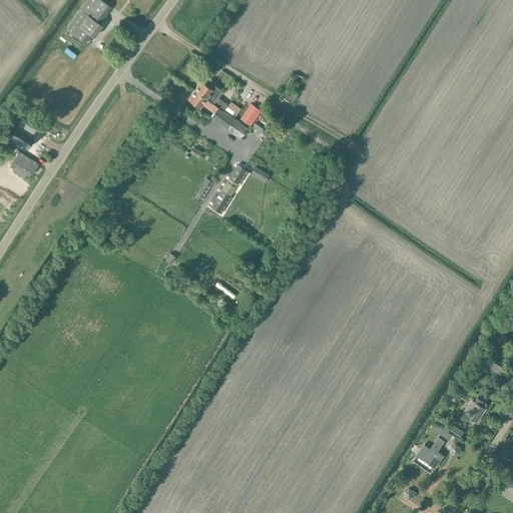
[(86,0),(66,30),(86,43),(91,35),(94,37),(102,24),(99,23),(111,6),(101,0),(86,0)]
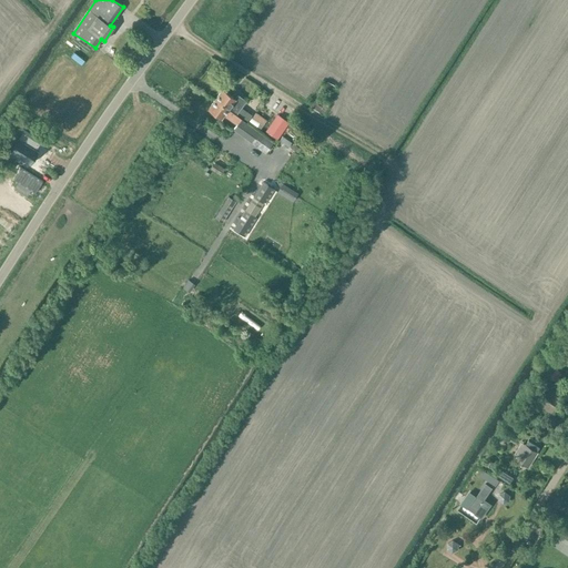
[(222,90),(215,100),(235,114),(245,100),(237,94),(234,98),(222,90)]
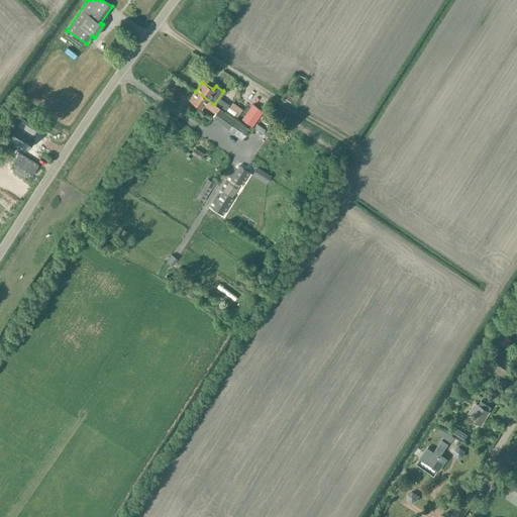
[(212,107),(213,105),(214,104),(196,91),(189,100),(202,109),(204,105),(207,107),(208,105),(212,107)]
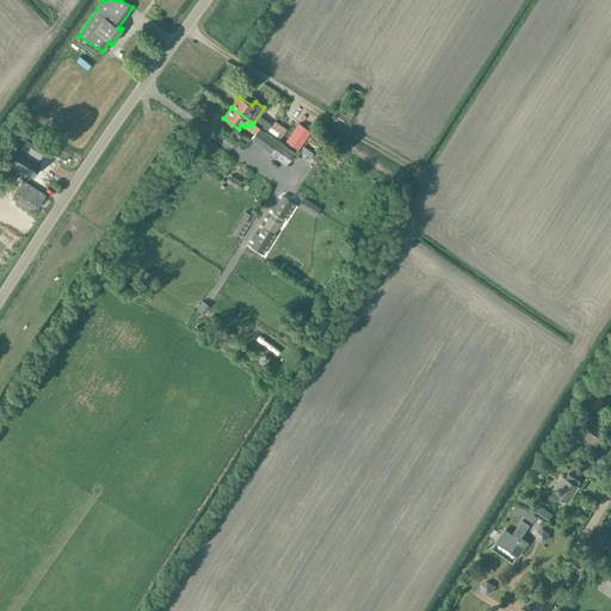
[(252,124),(251,127),(257,131),(251,140),(285,165),(294,154),(252,124)]
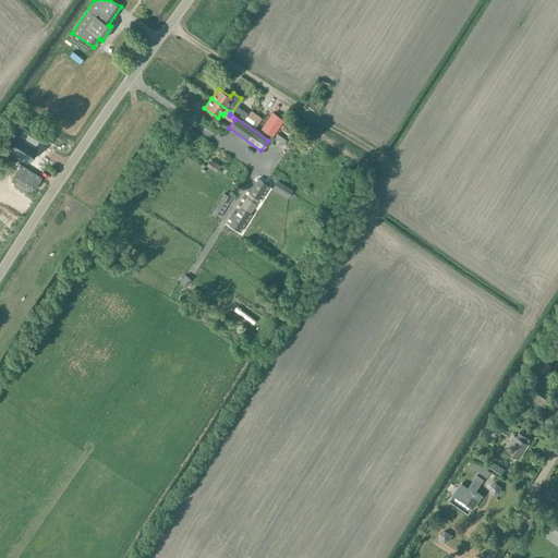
[(273,135),(282,120),(273,113),(262,129),(273,135)]
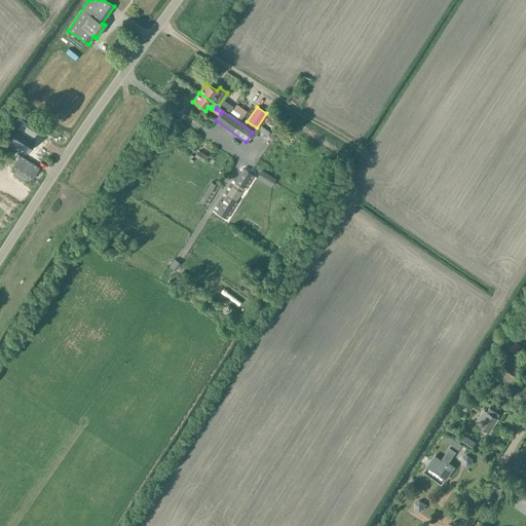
[(21,122),(9,140),(28,152),(35,141),(33,139),(37,133),(38,134),(43,125),(22,111),(16,119),(21,122)]
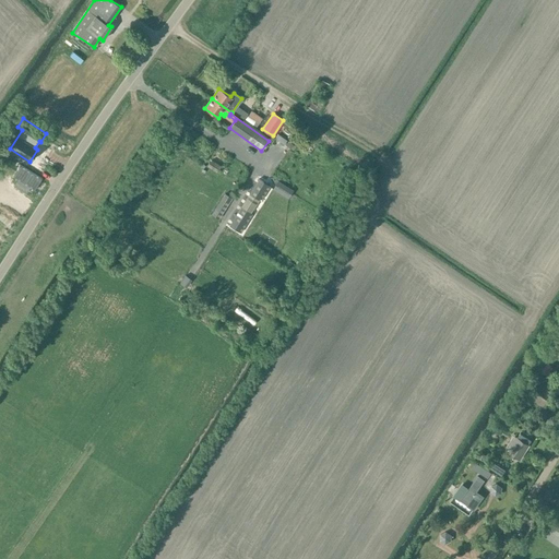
[(207,166),(216,171),(221,166),(211,159),(207,166)]
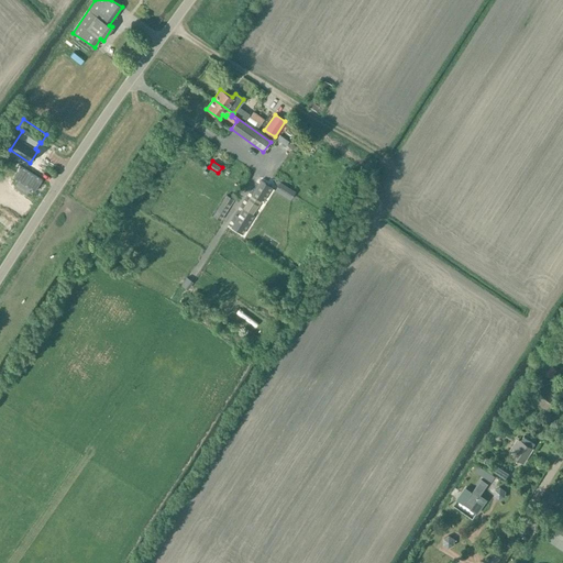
[(34,197),(42,186),(19,172),(11,183),(34,197)]
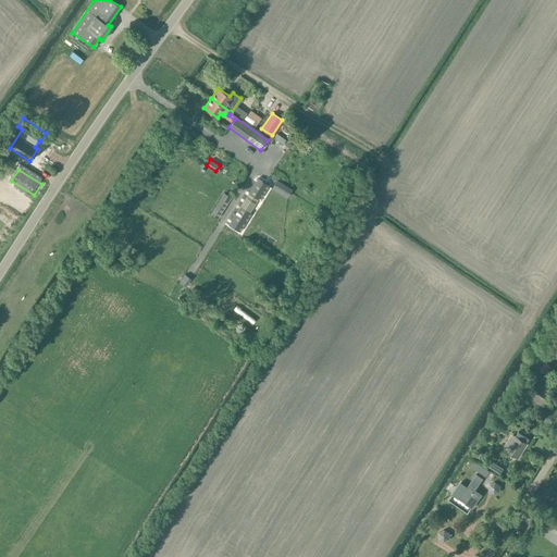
[(251,185),(240,202),(239,202),(225,225),(246,237),(259,215),(251,211),(265,188),(254,181),(251,185)]
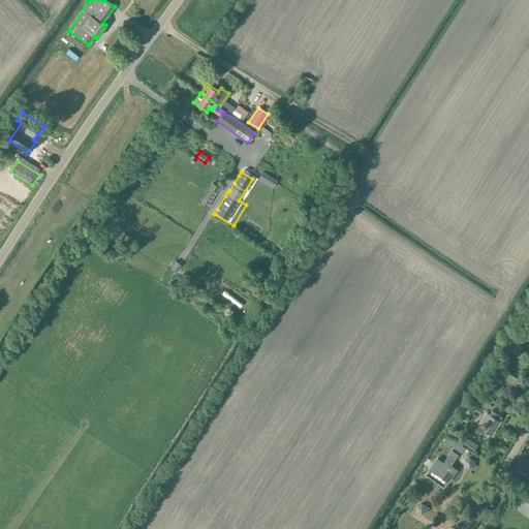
[(518,342),(511,340),(506,347),(518,354),(523,347),(518,342)]
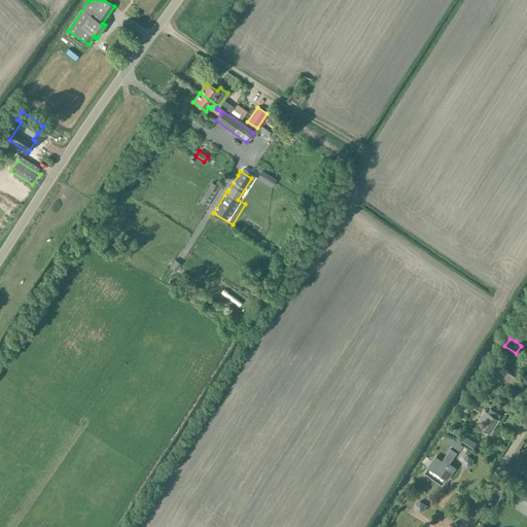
[(512,382),(520,371),(508,362),(502,371),(499,369),(493,377),(499,381),(502,376),(512,382)]
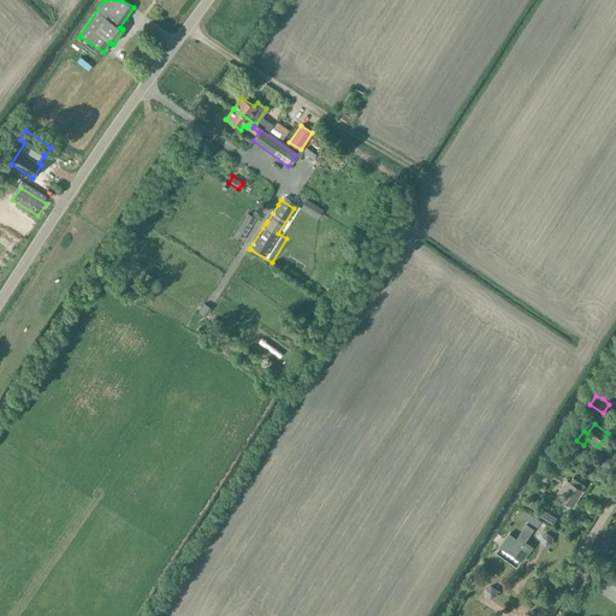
[(573,505),(579,496),(585,485),(573,478),(560,498),(573,505)]
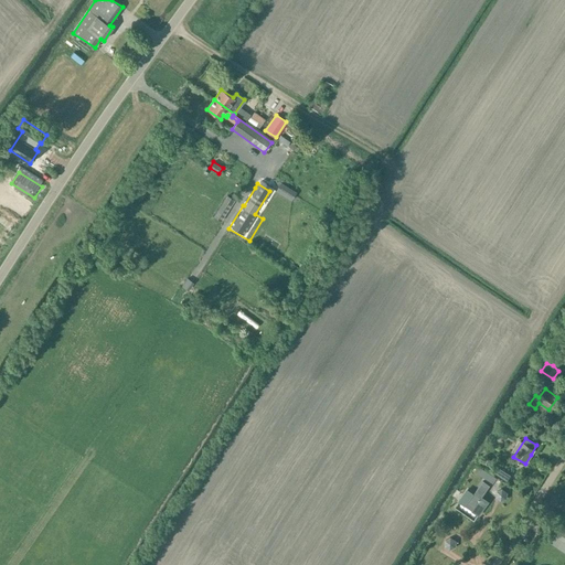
[(481,479),(462,507),(475,514),(481,503),(478,501),(490,484),(481,479)]
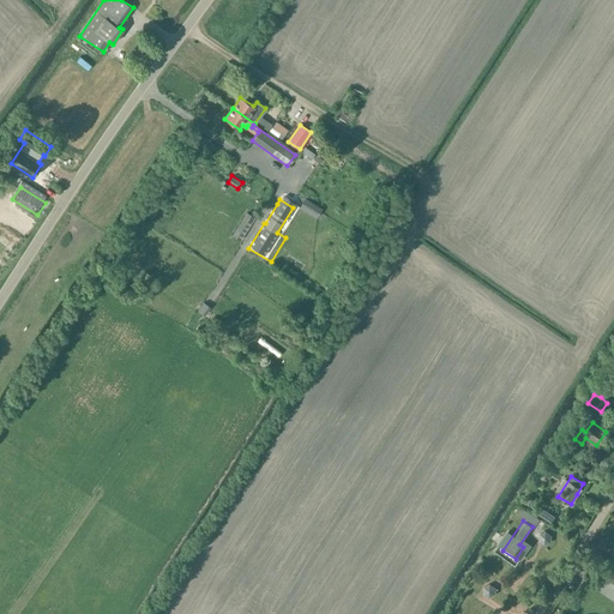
[(613,576),(608,572),(601,583),(613,591),(613,576)]
